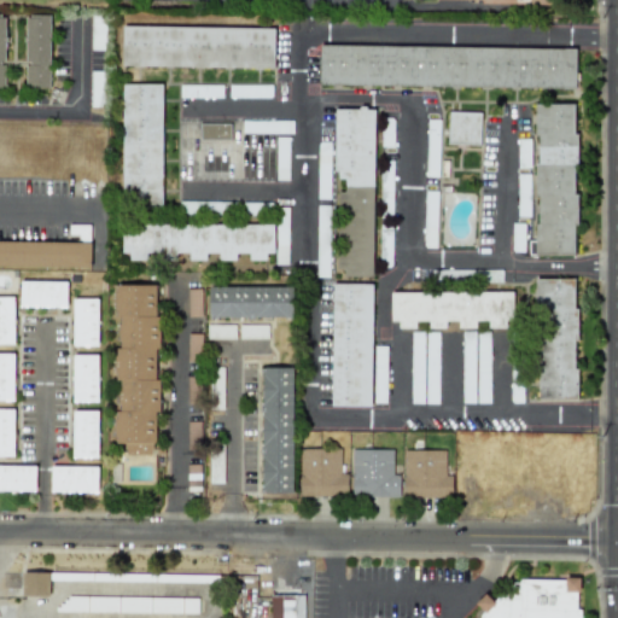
[(50,16),(25,16),(24,88),(48,89),(50,16)]
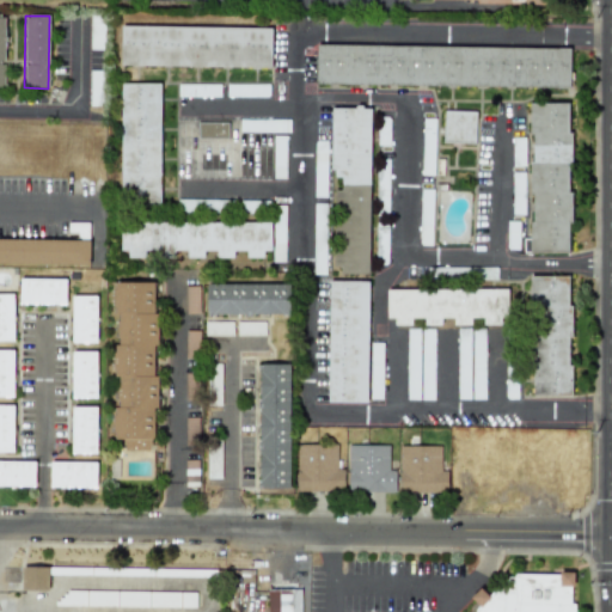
[(90,49),(103,50),(104,17),(90,16),(90,49)]
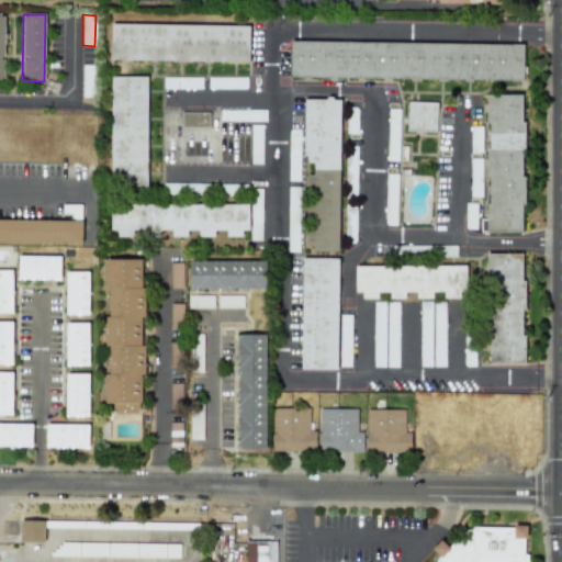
[(110,60),(248,63),(249,26),(111,23),(110,60)]
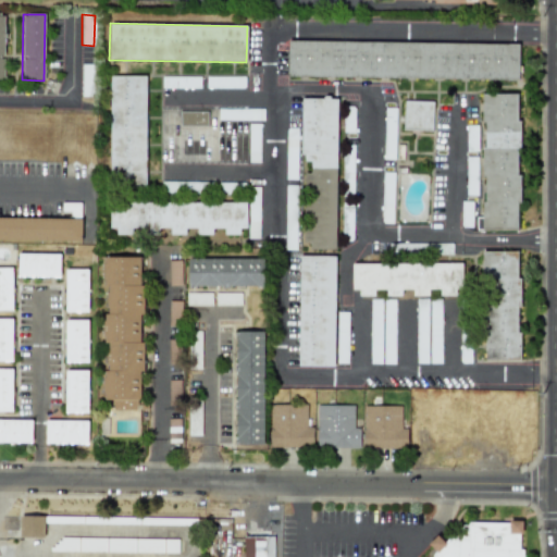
[(287,76),(518,79),(518,44),(287,40),(287,76)]
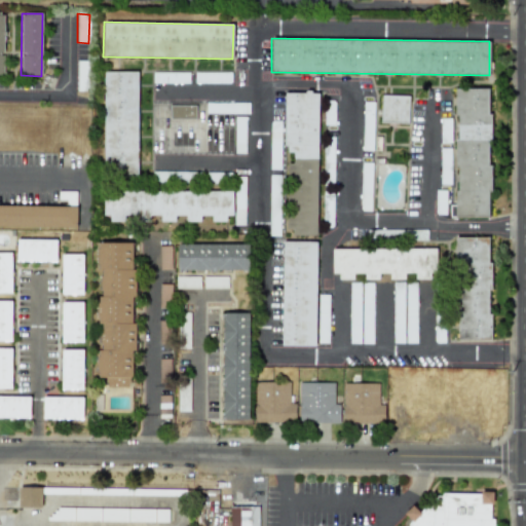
[(76,91),(88,91),(89,62),(77,61),(76,91)]
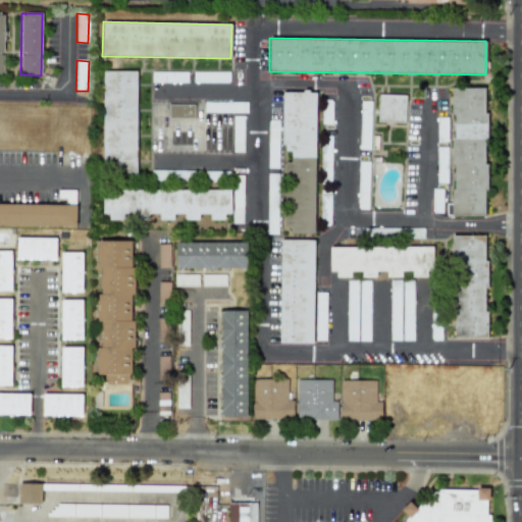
[(103,70),(102,174),(136,175),(137,71),(103,70)]
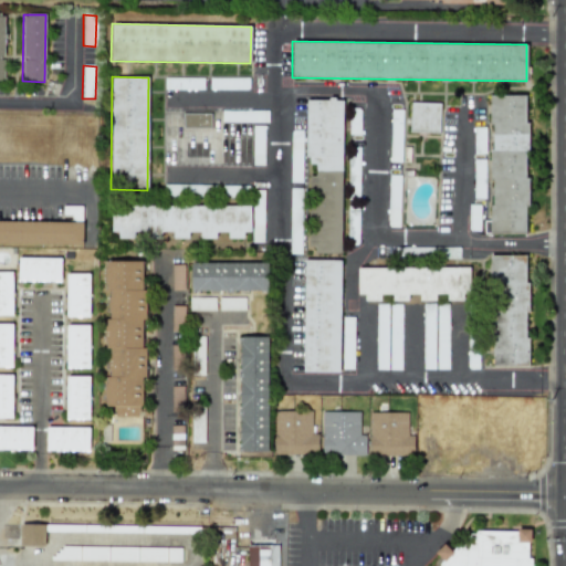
[(209,90),(249,90),(249,79),(210,77),(209,90)]
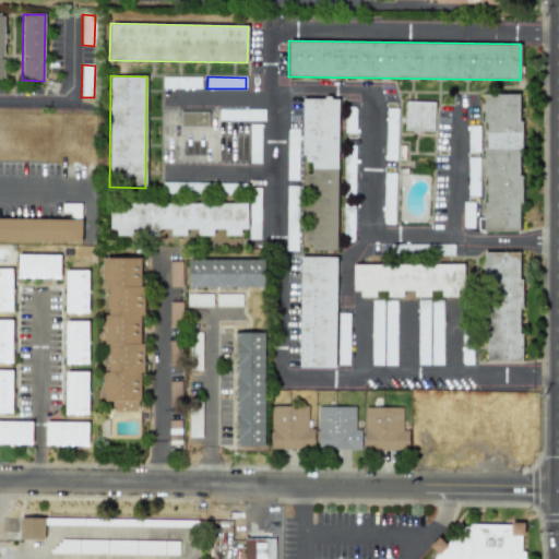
[(163,88),(201,88),(201,78),(163,78),(163,88)]
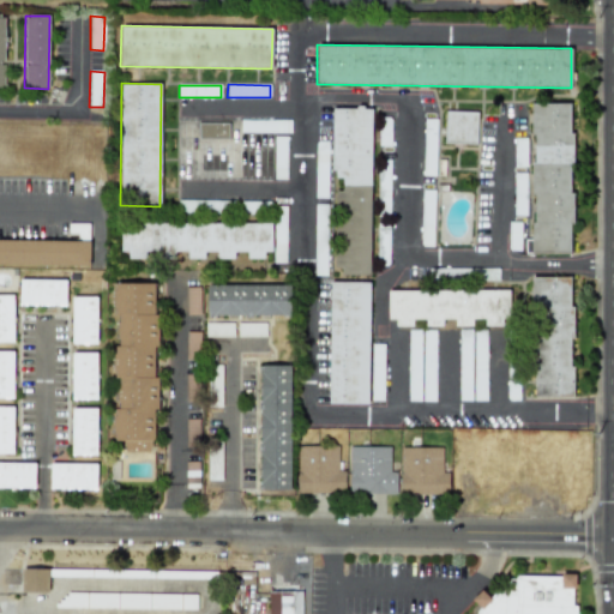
[(533,254),(571,253),(570,103),(530,103),(533,254)]
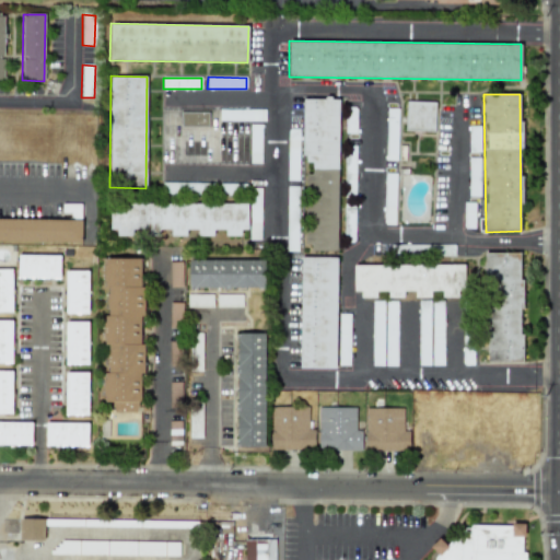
[(337,249),(338,98),(303,98),(302,163),(312,163),(312,174),(305,174),(304,249),(337,249)]
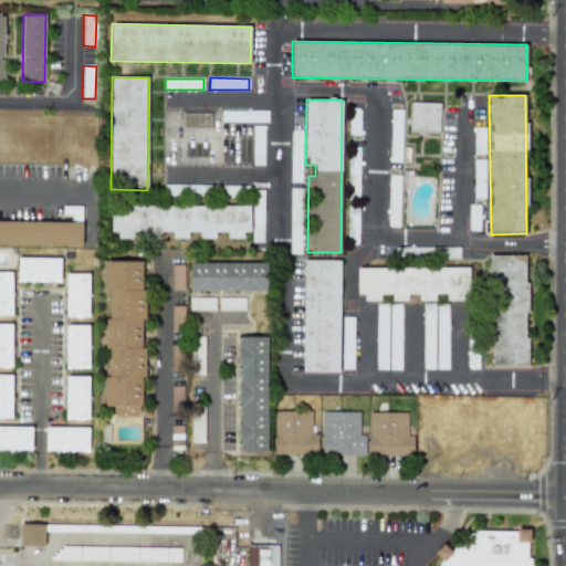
[(409,132),(439,133),(440,103),(410,103),(409,132)]
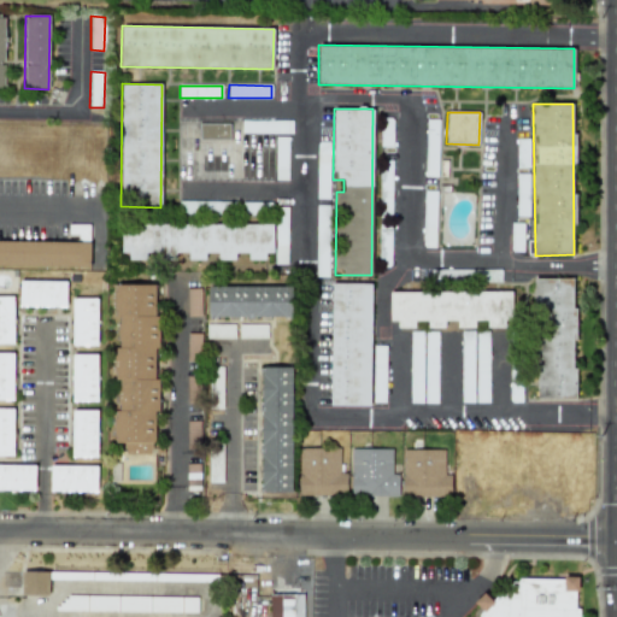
[(392,147),(393,118),(382,118),(381,146),(392,147)]
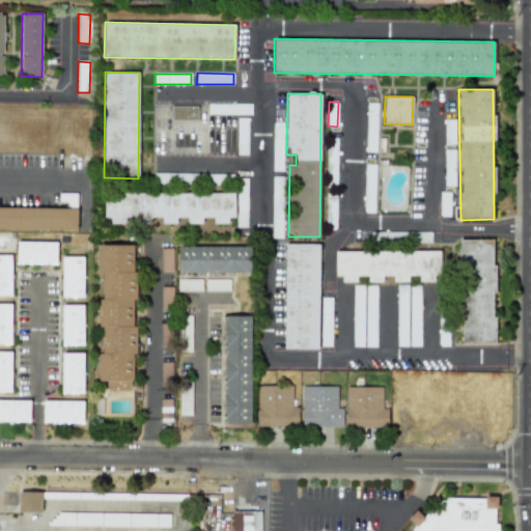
[(376,151),(378,103),(366,103),(365,151),(376,151)]
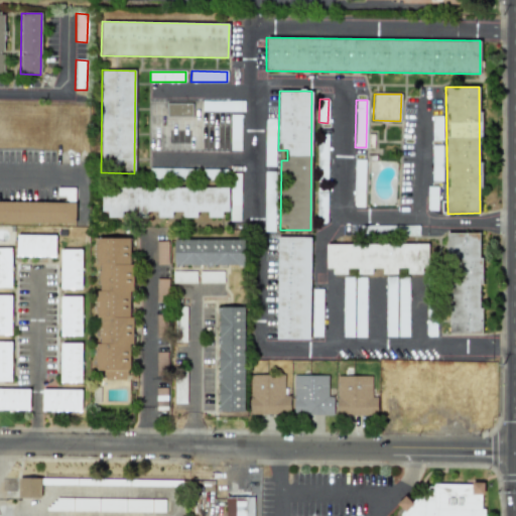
[(202,111),(244,111),(244,101),(203,101),(202,111)]
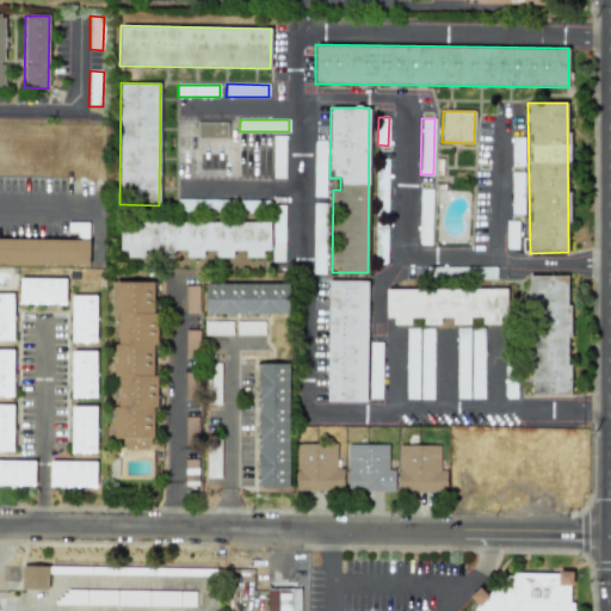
[(227,123),(199,123),(199,137),(227,139),(227,123)]
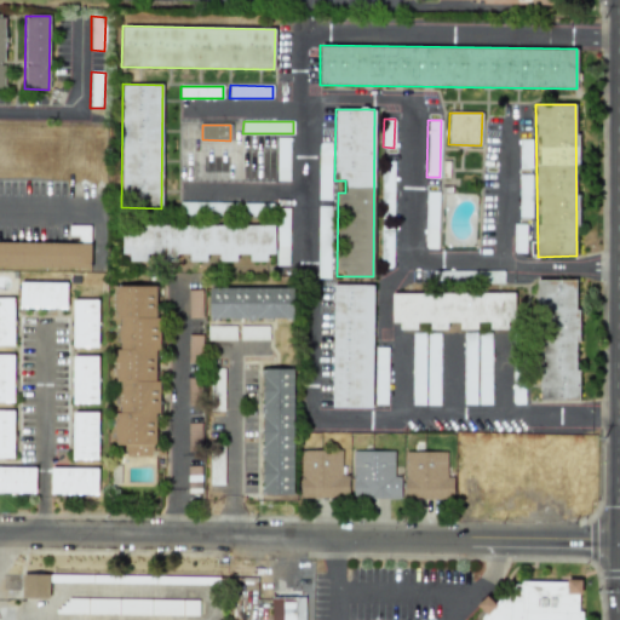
[(288,181),(290,138),(276,138),(276,181),(288,181)]
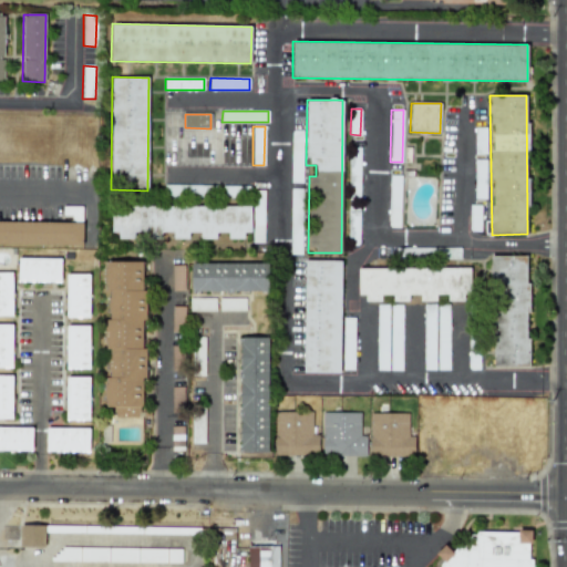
[(486,127),(475,127),(475,153),(485,153),(486,127)]
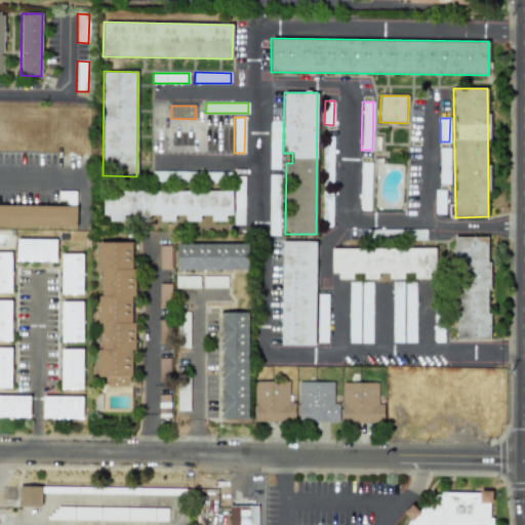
[(269,168),(280,169),(280,121),(270,120),(269,168)]
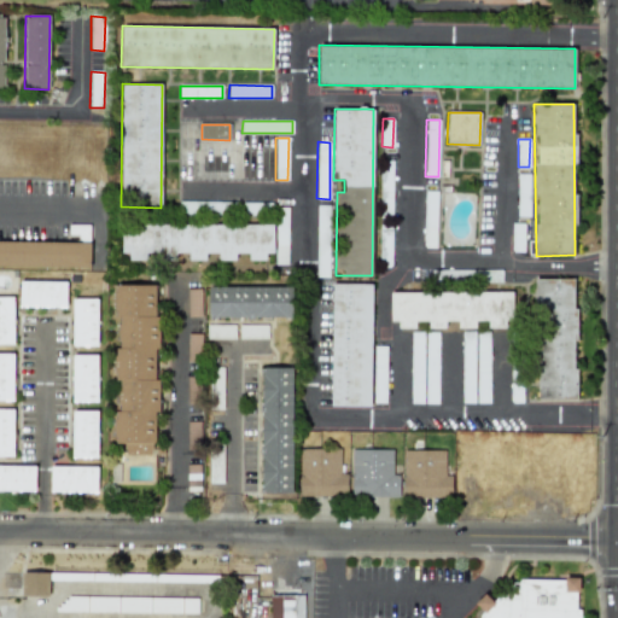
[(392,162),(382,162),(382,214),(392,214),(392,162)]
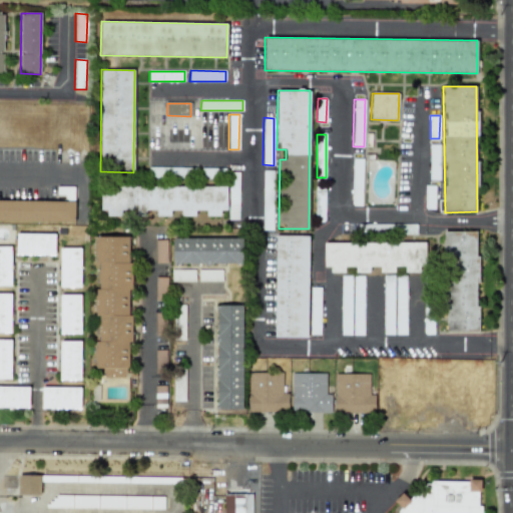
[(440,145),(432,145),(432,147),(430,147),(429,179),(439,179),(440,145)]
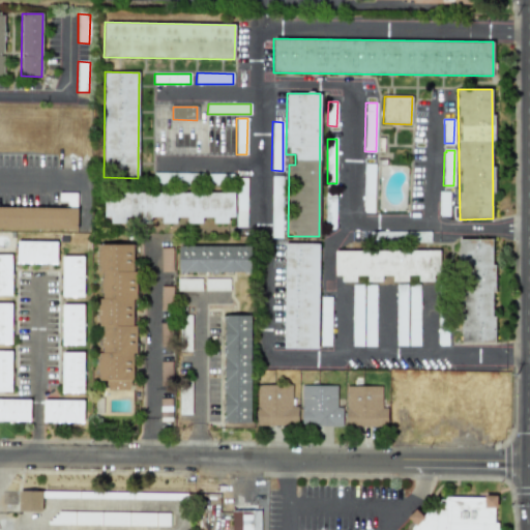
[(373,212),(375,164),(363,164),(362,212),(373,212)]
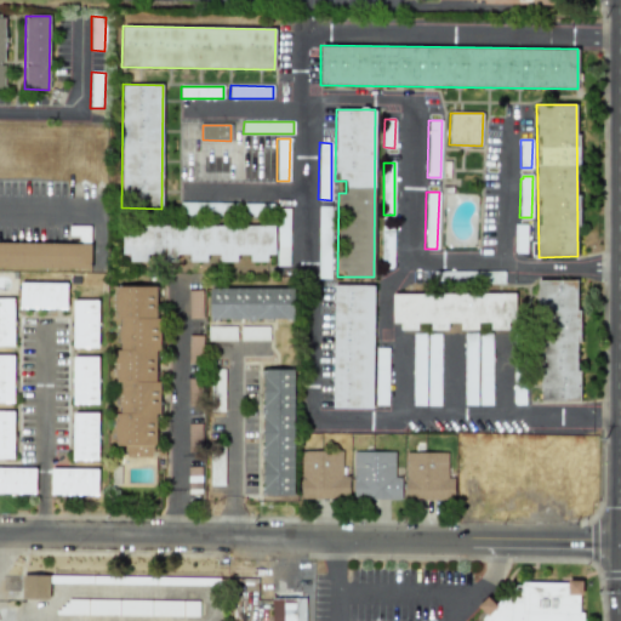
[(318,277),(330,277),(331,206),(318,206),(318,277)]
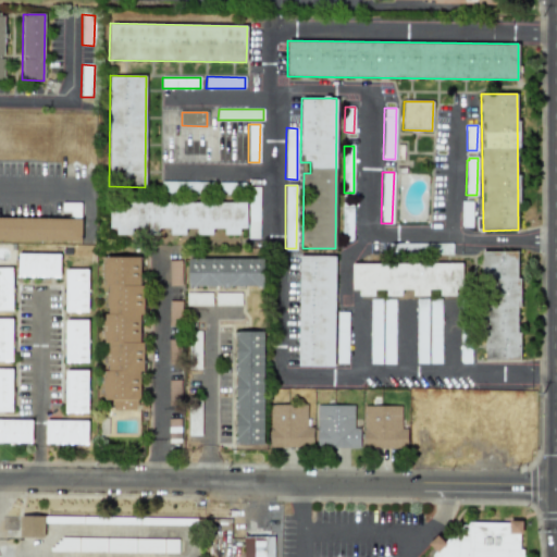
[(260,187),(250,187),(249,238),(259,238),(260,187)]
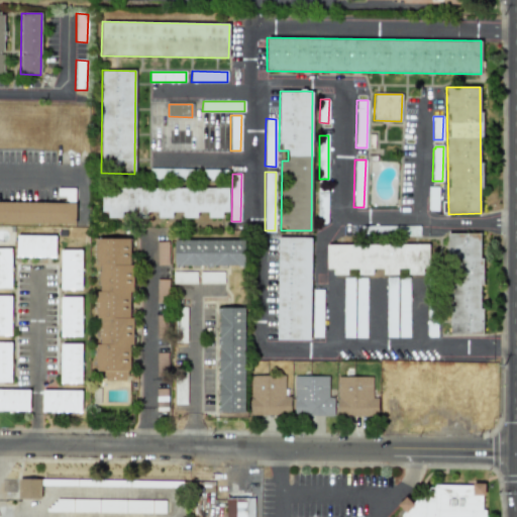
[(428,210),(438,210),(438,187),(428,187),(428,210)]
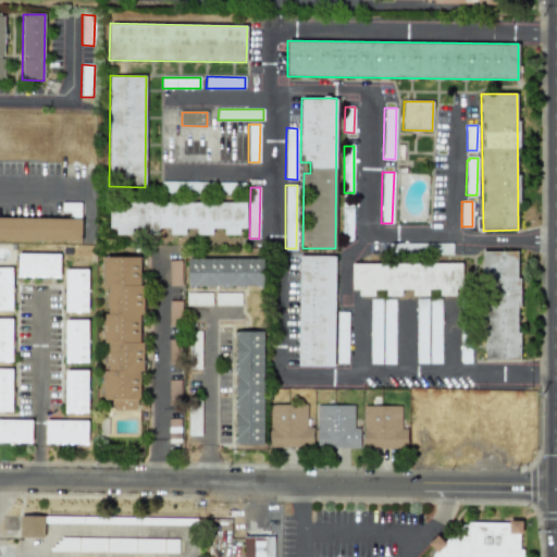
[(81,203),(62,202),(62,211),(70,211),(70,217),(79,217),(81,203)]
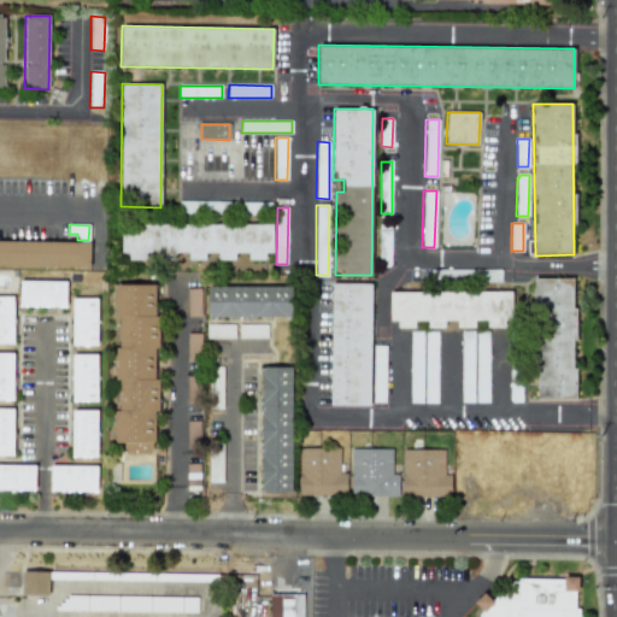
[(121,225),(121,258),(146,258),(146,257),(175,256),(175,253),(188,253),(188,260),(206,260),(205,253),(218,253),(218,260),(235,260),(235,253),(248,253),(248,260),(265,260),(265,252),(272,252),(272,224),(121,225)]
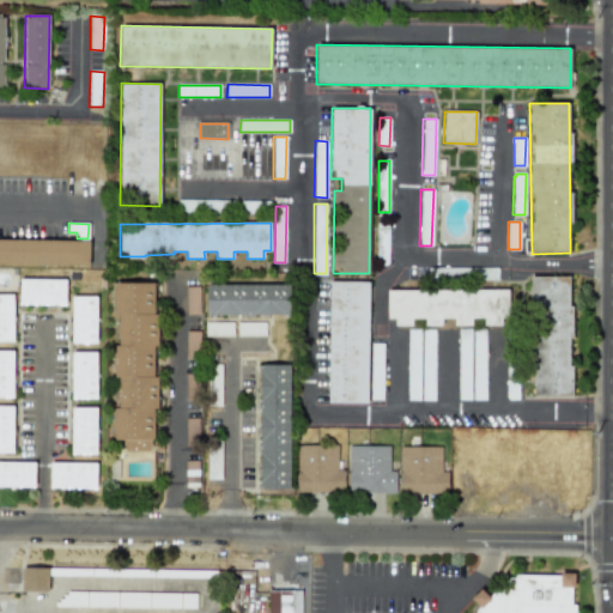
[(388,230),(377,230),(377,253),(388,253),(388,230)]
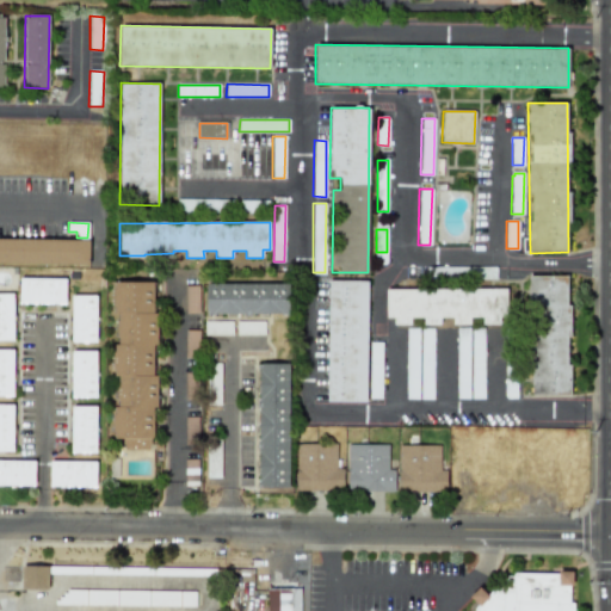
[(0,263),(88,265),(88,240),(0,238),(0,263)]
